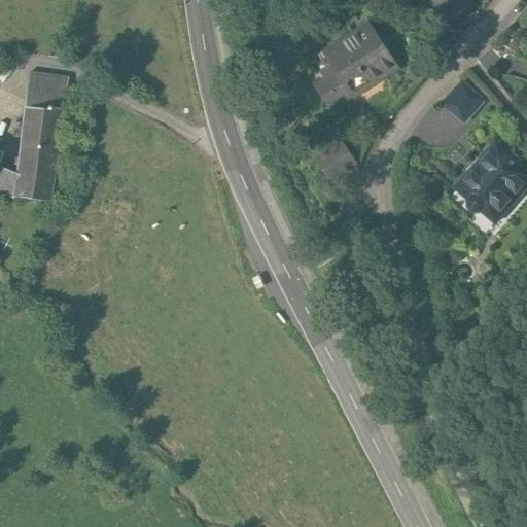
[(433,0),(444,20),(470,7),(466,0),(433,0)]
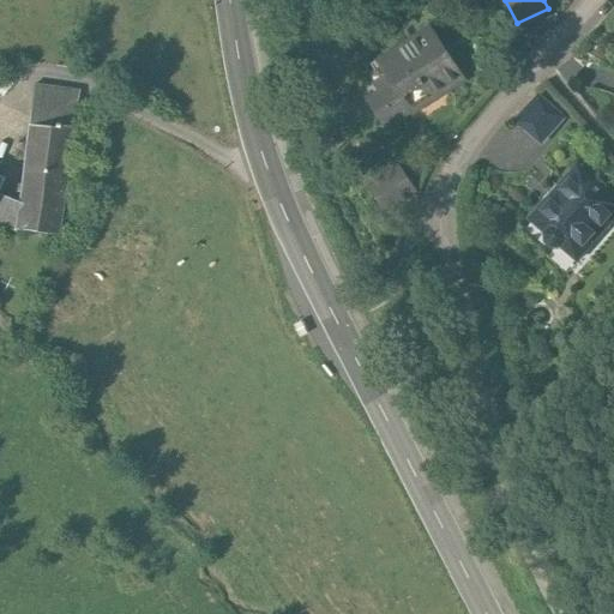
[(434,32),(419,42),(417,38),(401,49),(403,53),(381,67),(387,76),(410,112),(413,113),(450,88),(449,86),(462,77),(450,58),(453,55),(443,38),(440,41),(434,32)]
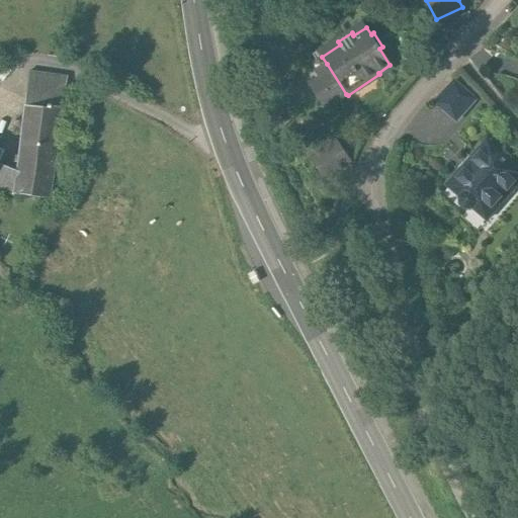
[(346,94),(327,64),(317,71),(322,78),(312,85),(326,107),(346,94)]
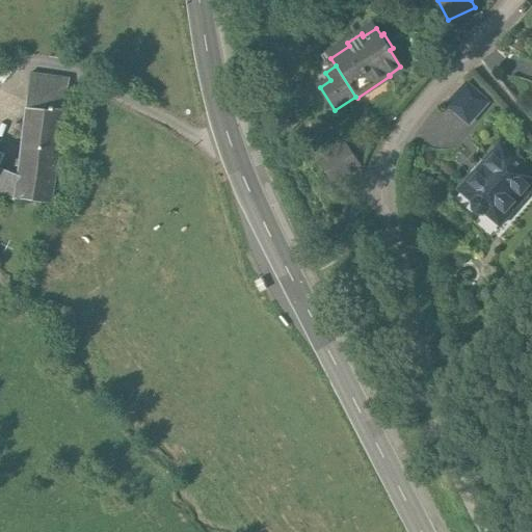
[(69,77),(31,72),(18,168),(14,200),(52,205),(69,77)]
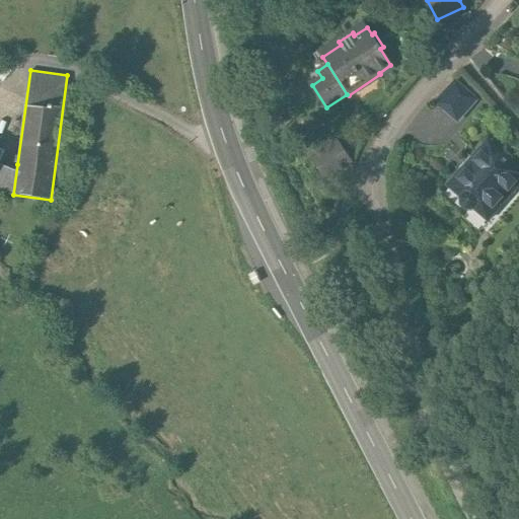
[(475,99),(455,82),(438,102),(458,121),(475,99)]
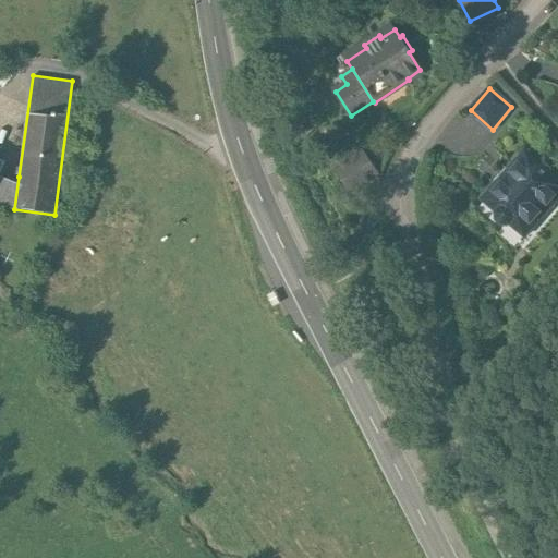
[(360,153),(337,168),(351,190),(374,176),(360,153)]
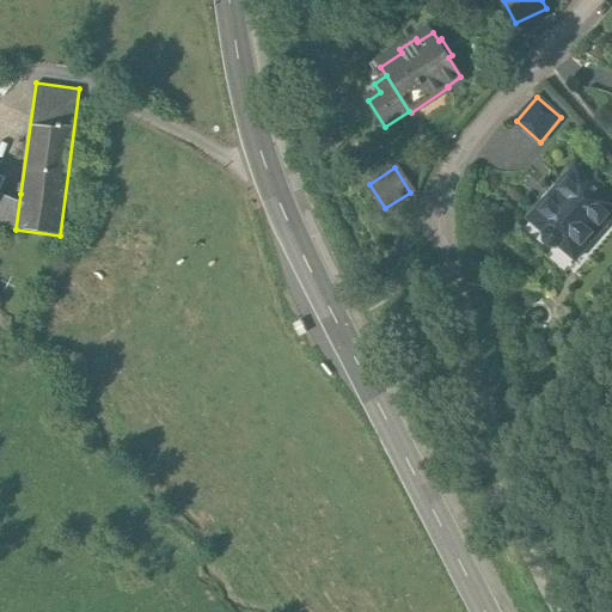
[(591,182),(577,170),(555,196),(554,196),(546,206),(534,220),(548,232),(546,234),(546,243),(552,249),(561,248),(567,240),(575,240),(583,248),(611,214),(611,200),(604,193),(604,187),(598,181),(591,182)]
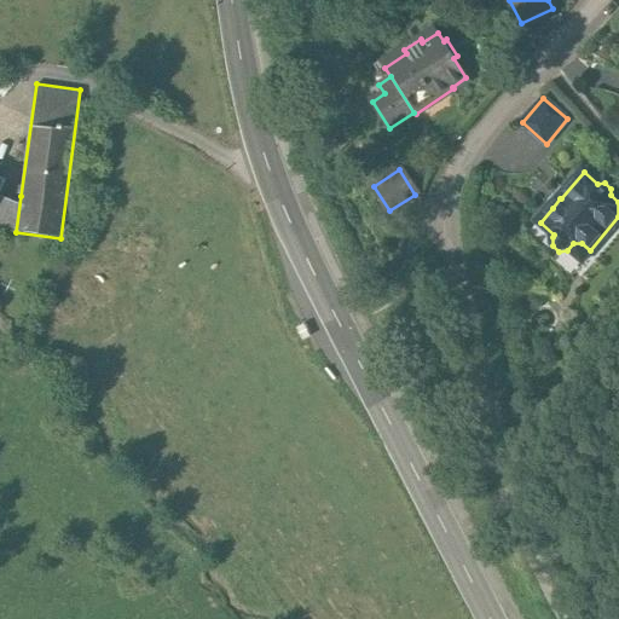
[(0,185),(0,224),(16,232),(21,196),(0,185)]
